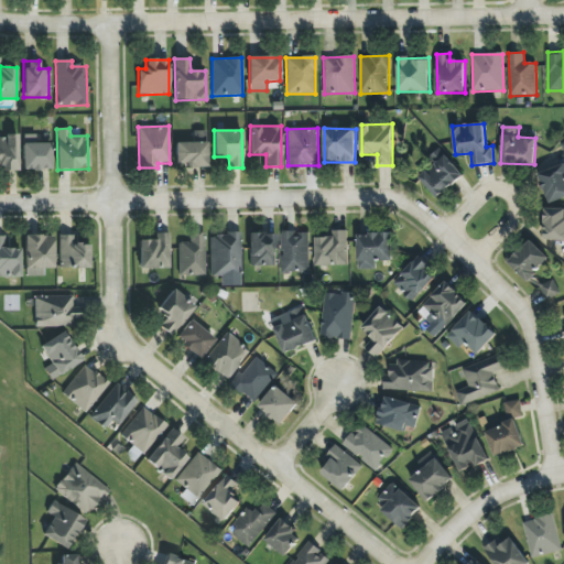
[(175,143),(175,166),(207,165),(206,131),(192,131),(193,142),(175,143)]
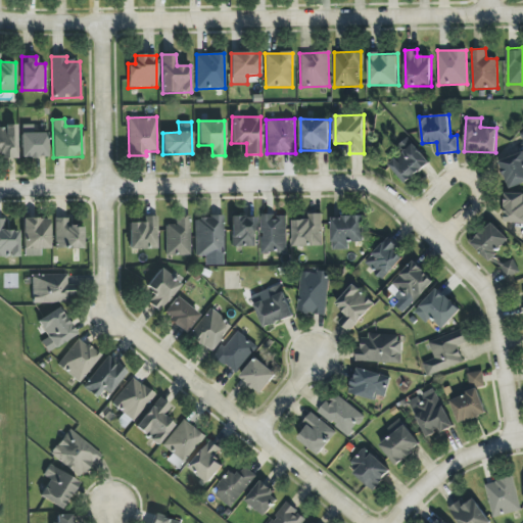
[(0,153),(2,153),(2,158),(16,159),(17,127),(0,126),(0,153)]
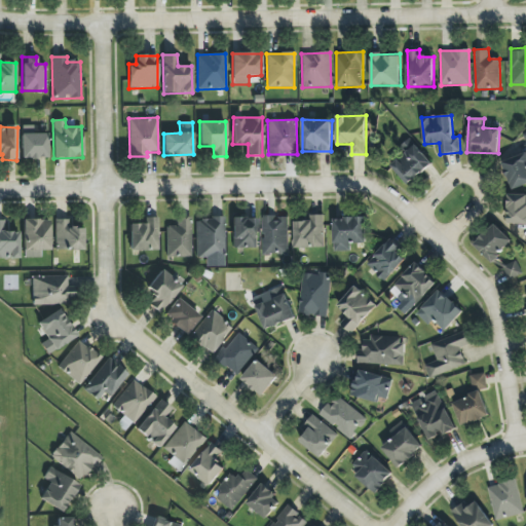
[(47,134),(21,134),(22,158),(47,158),(47,134)]
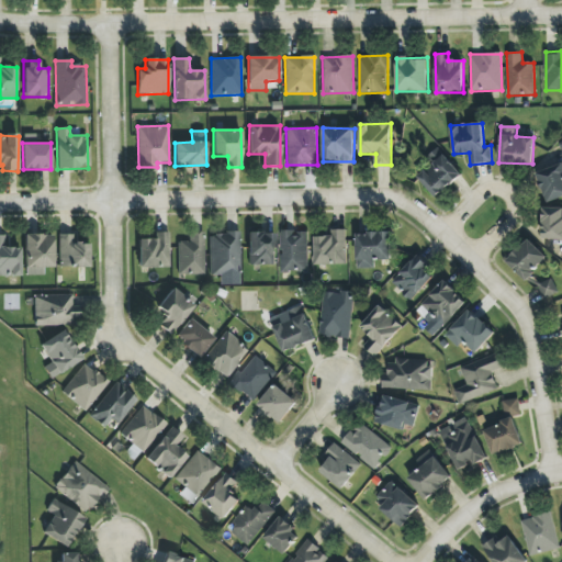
[(437,198),(462,175),(438,149),(433,154),(438,160),(418,178),(437,198)]
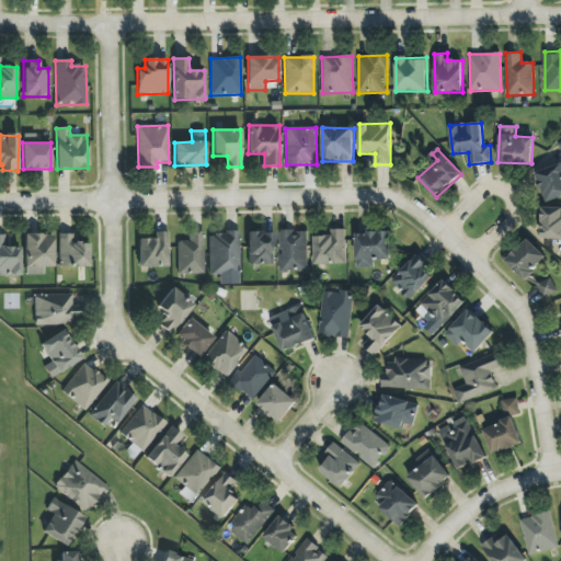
[(560,163),(536,172),(547,203),(560,197),(560,163)]
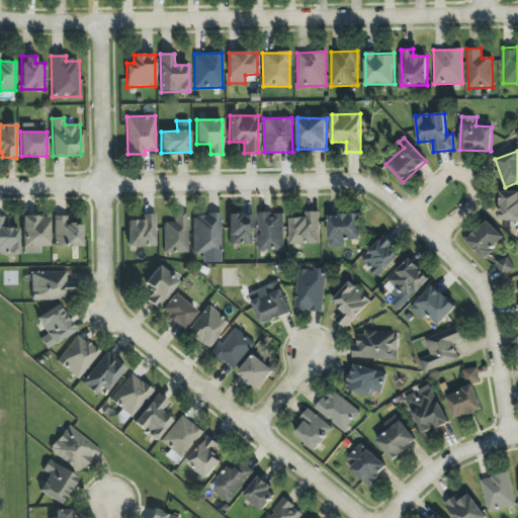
[(517,191),(501,191),(500,218),(506,221),(517,221),(517,191)]
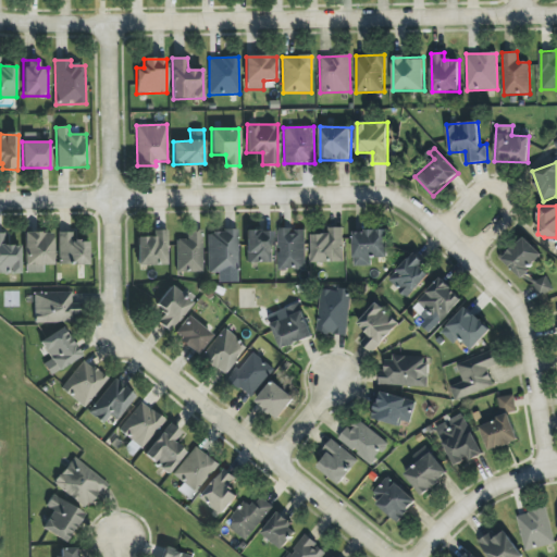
[(312,235),(312,263),(344,262),(343,227),(330,227),(330,234),(312,235)]
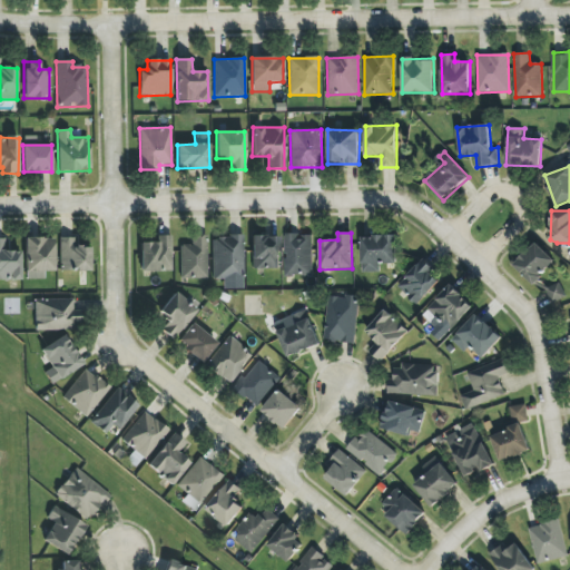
[(285,276),(313,276),(313,234),(285,235),(285,276)]
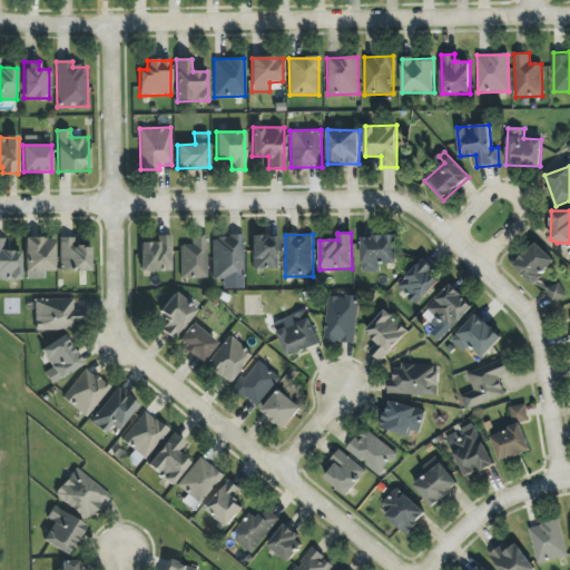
[(180,278),(207,278),(207,235),(192,235),(193,245),(180,245),(180,278)]
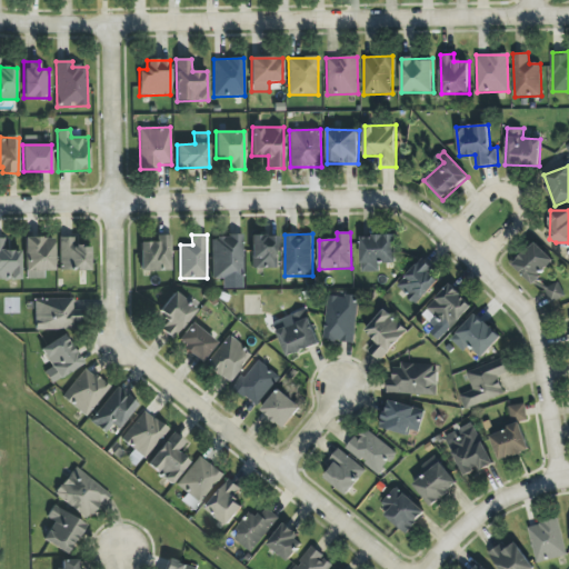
[(140,271),(171,271),(171,236),(159,236),(159,241),(140,242),(140,271)]
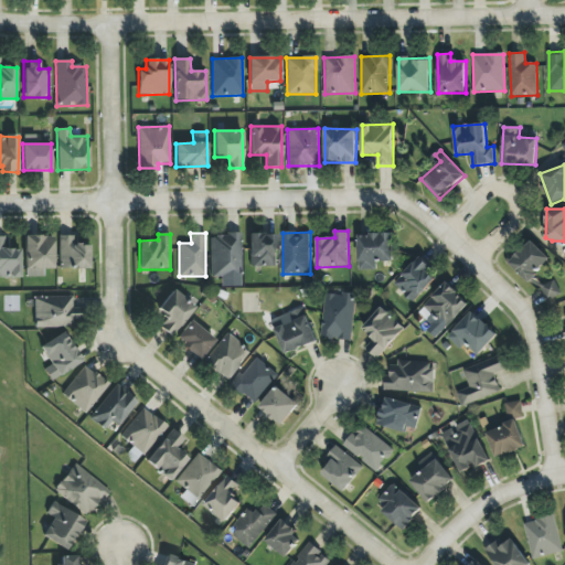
[(211,277),(221,277),(222,287),(242,286),(241,234),(211,235),(211,277)]
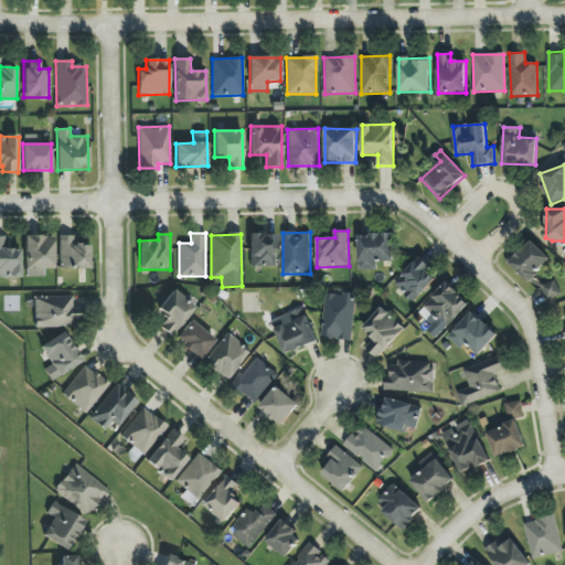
[(276,234),(249,234),(251,267),(277,266),(276,234)]
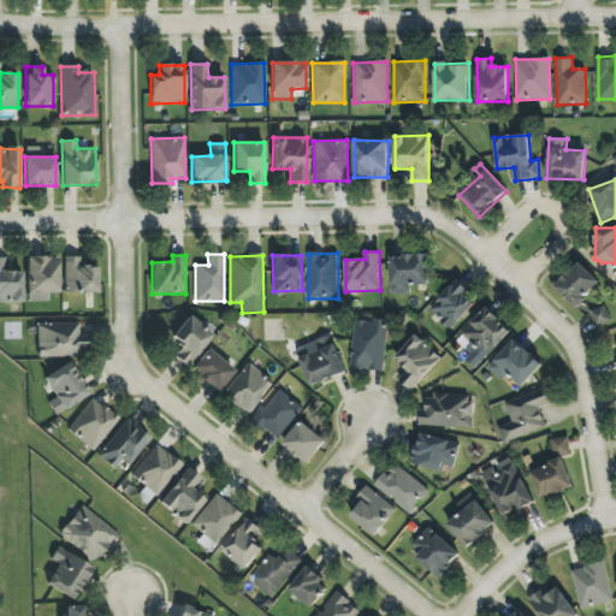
[(428,255),(391,255),(392,294),(410,294),(410,285),(430,285),(428,255)]
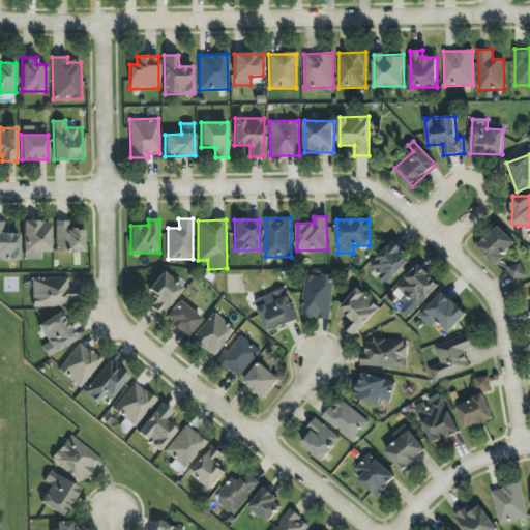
[(24,222),(24,253),(50,253),(50,221),(24,222)]
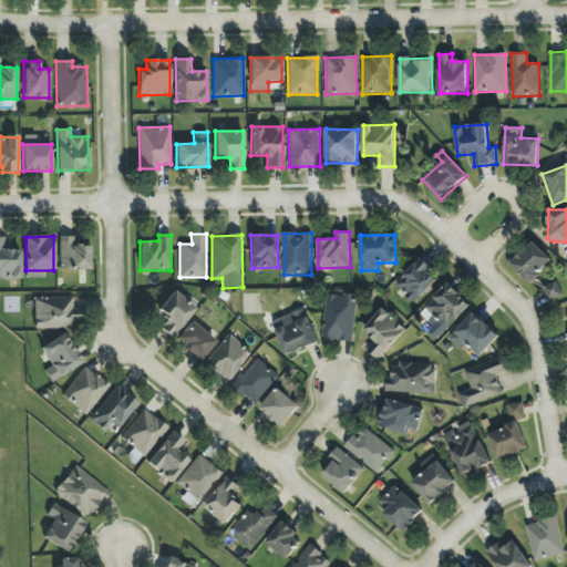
[(89,269),(90,245),(74,245),(74,237),(60,236),(59,269),(89,269)]
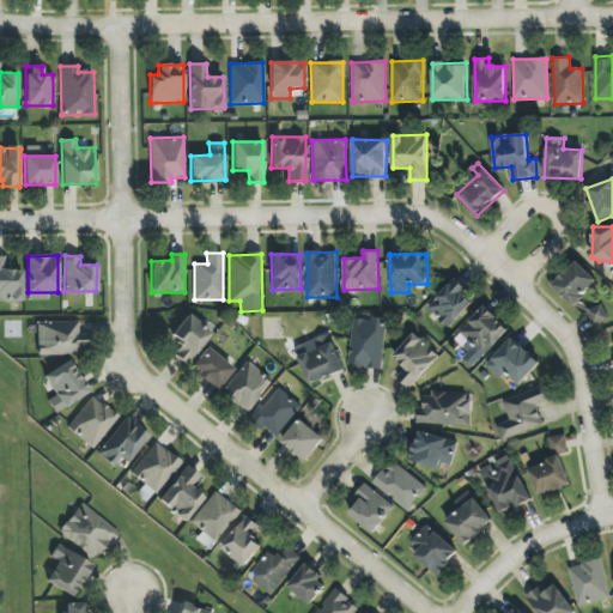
[(0,301),(22,302),(23,271),(5,269),(6,258),(0,256),(0,301)]
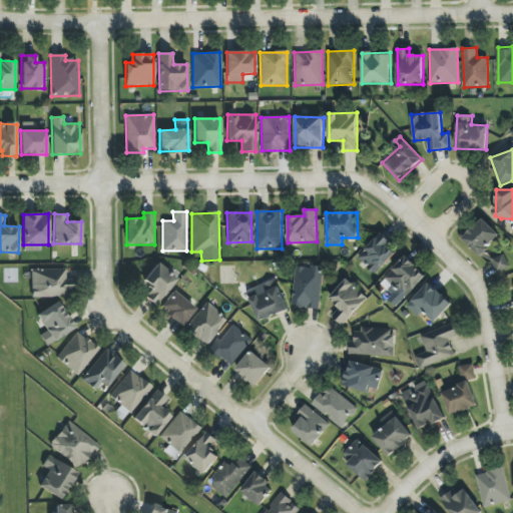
[(500,234),(482,218),(462,239),(480,255),(500,234)]
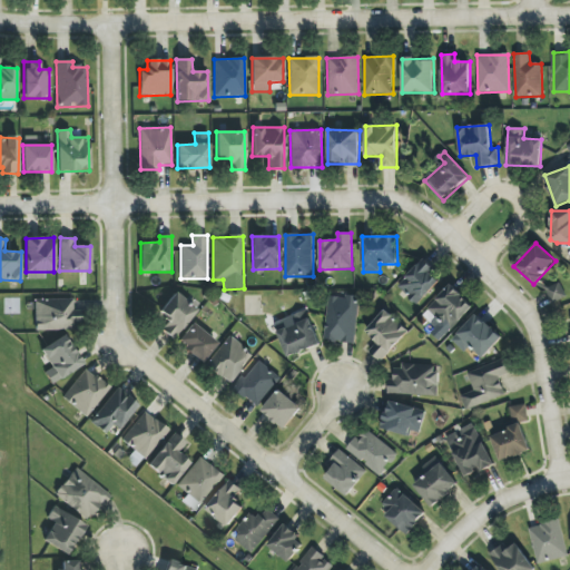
[(439,282),(431,273),(434,268),(424,258),(397,286),(416,305),(439,282)]
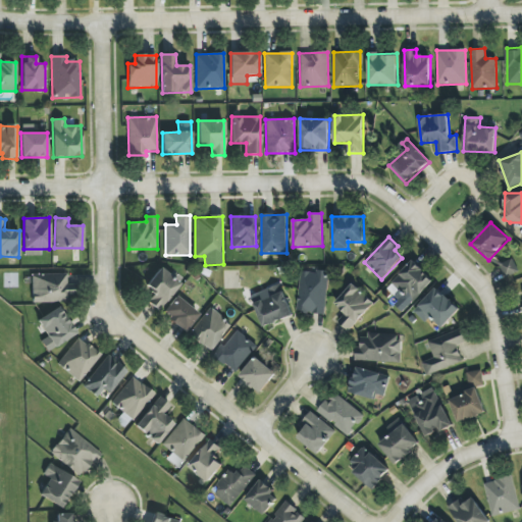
[(518,272),(513,259),(501,264),(505,277),(518,272)]
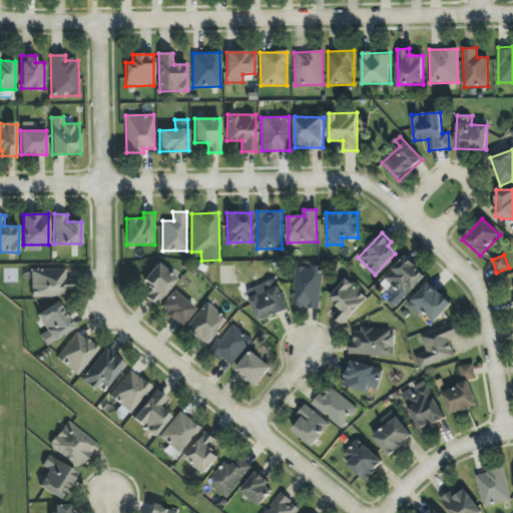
[(404,300),(426,276),(405,257),(383,280),(404,300)]
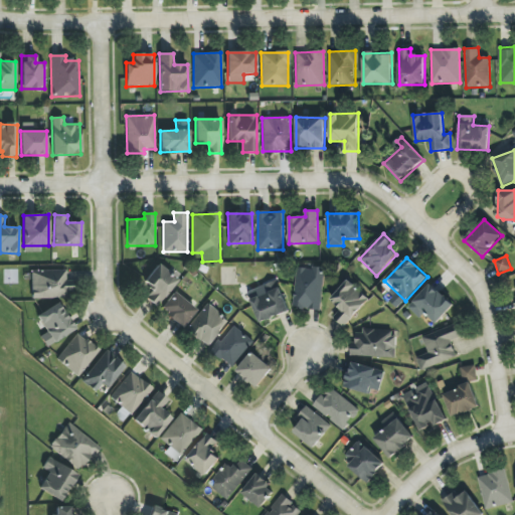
[(145,299),(157,307),(177,279),(157,265),(144,283),(153,289),(145,299)]
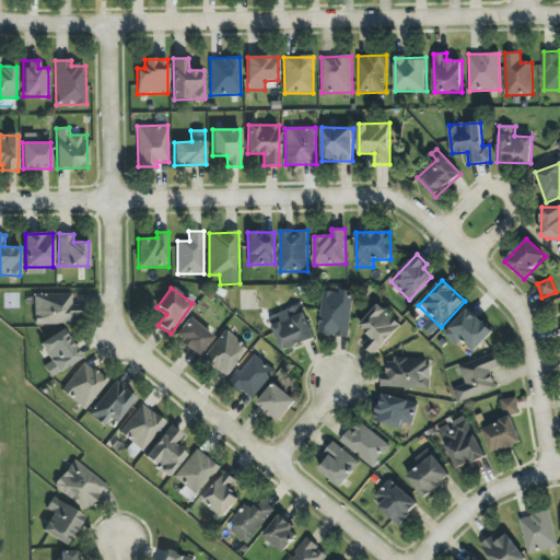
[(352,292),(323,290),(319,335),(350,337),(352,292)]
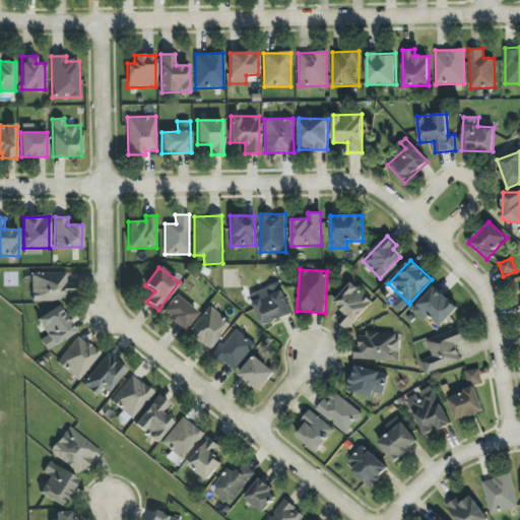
[(73,283),(67,283),(67,272),(30,273),(31,302),(74,301),(73,283)]
